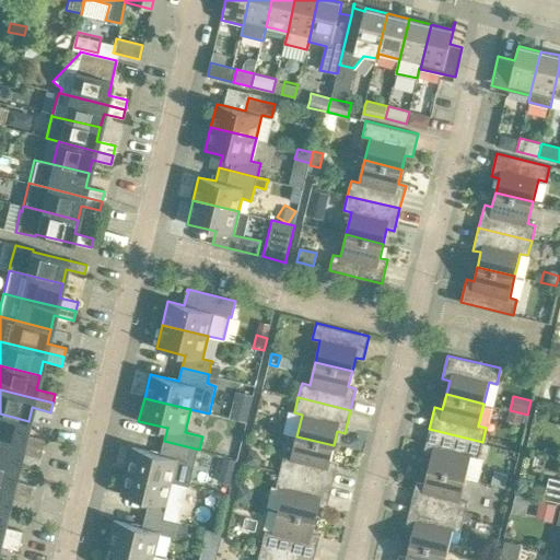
[(233,403),(229,418),(246,422),(251,407),(233,403)]
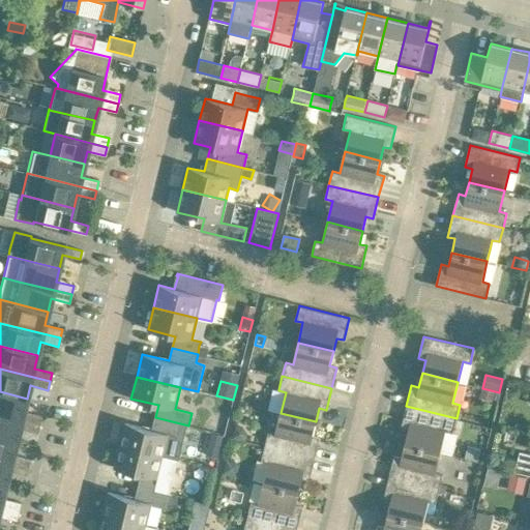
[(481,390),(478,400),(493,403),(493,401),(495,393),(481,390)]
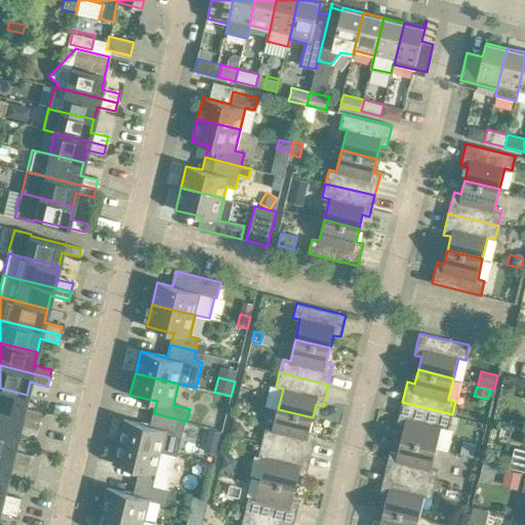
[(0,410),(39,420),(41,412),(24,408),(27,395),(0,388),(0,410)]
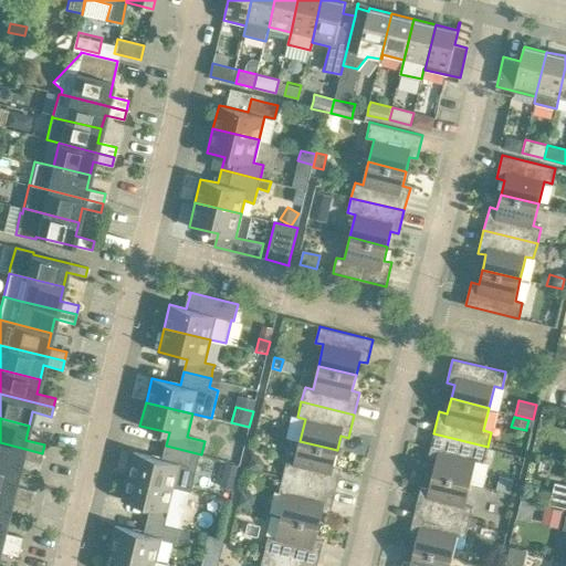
[(436,459),(432,473),(470,483),(475,461),(483,462),(488,447),(433,433),(428,457),(436,459)]
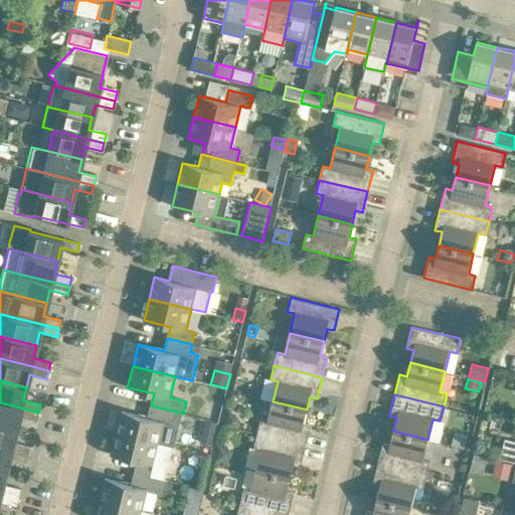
[(304,423),(307,409),(273,401),(268,421),(261,420),(258,434),(306,446),(311,424),(304,423)]
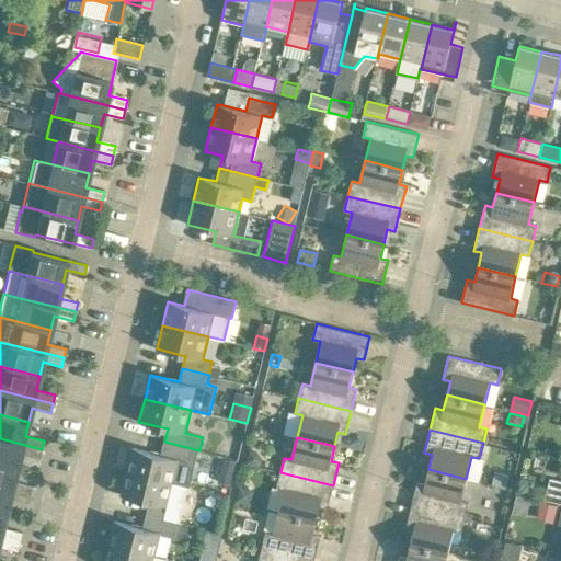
[(0,438),(0,464),(18,468),(21,454),(39,459),(42,449),(0,438)]
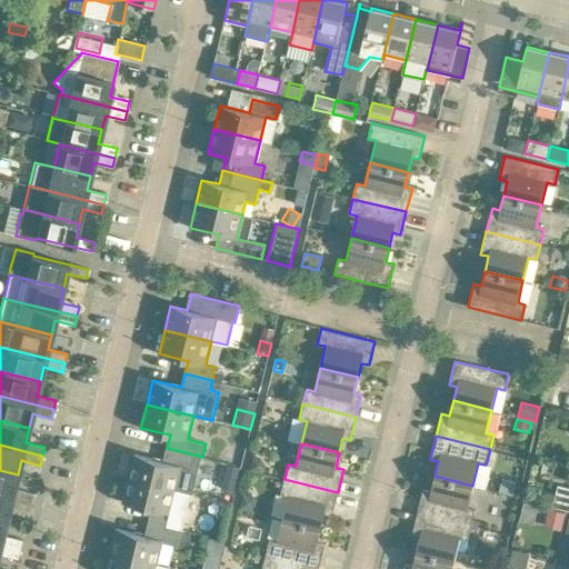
[(135,455),(128,478),(175,490),(180,467),(190,469),(193,455),(167,448),(163,461),(135,455)]
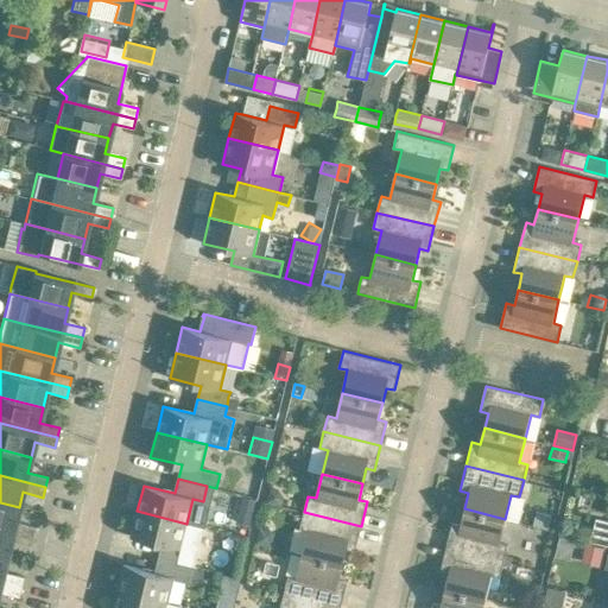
[(268,489),(265,505),(280,508),(283,499),(278,492),(268,489)]
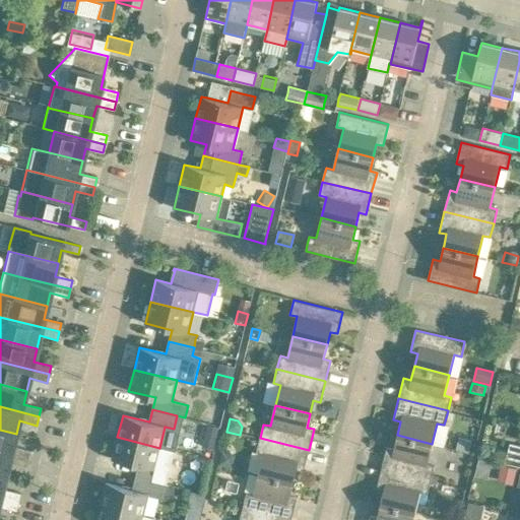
[(206,428),(204,438),(215,441),(218,430),(206,428)]
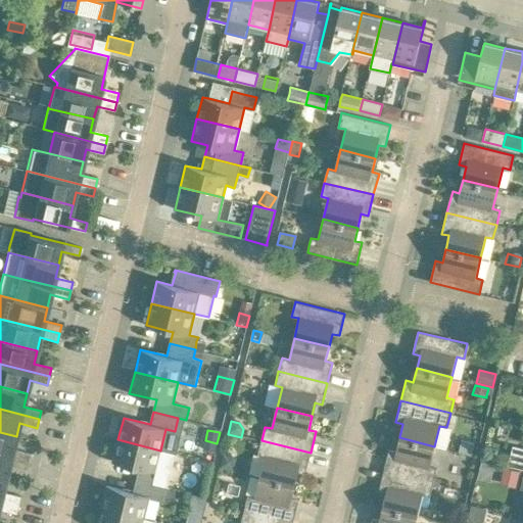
[(0,455),(29,462),(31,454),(13,449),(16,436),(0,432),(0,455)]
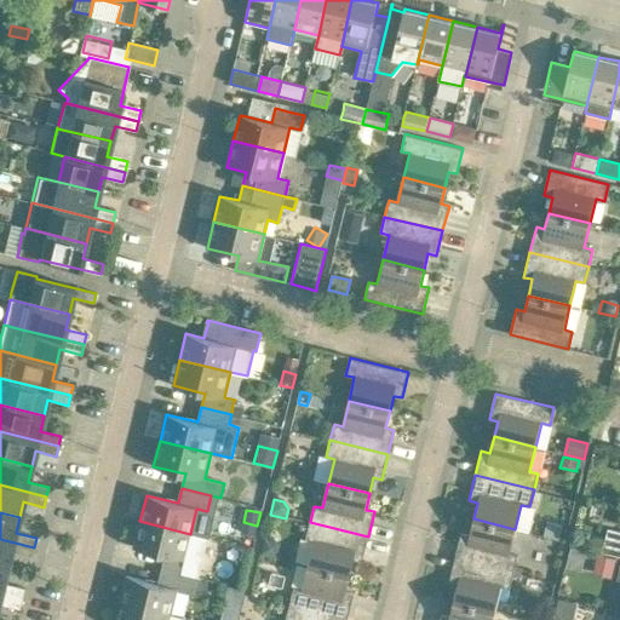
[(461,533),(455,557),(514,572),(517,556),(509,554),(515,529),(474,518),(470,535),(461,533)]
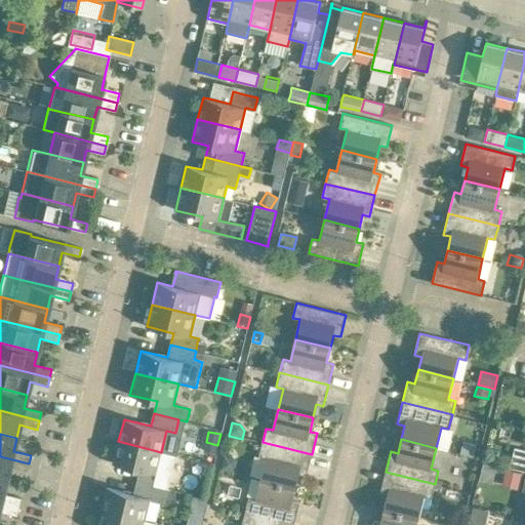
[(161,452),(118,441),(113,463),(139,470),(136,482),(162,488),(165,475),(156,473),(161,452)]
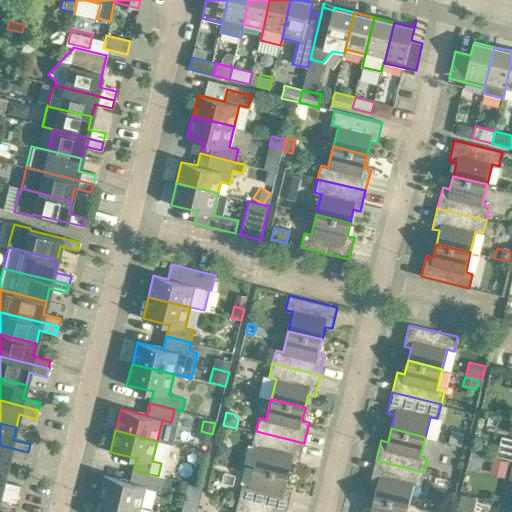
[(259,446),(254,467),(289,475),(292,462),(299,464),(304,443),(256,431),(252,445),(259,446)]
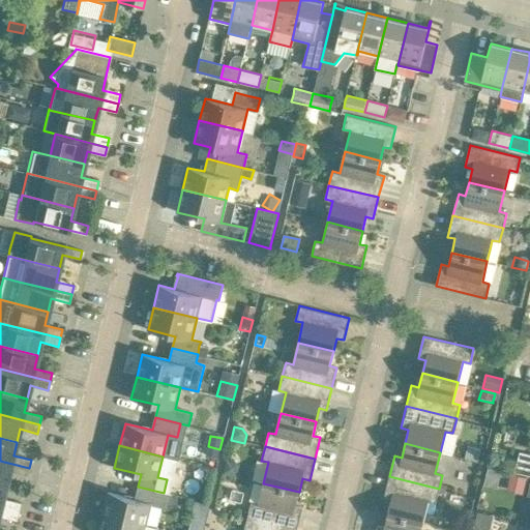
[(467,447),(464,461),(477,464),(480,450),(467,447)]
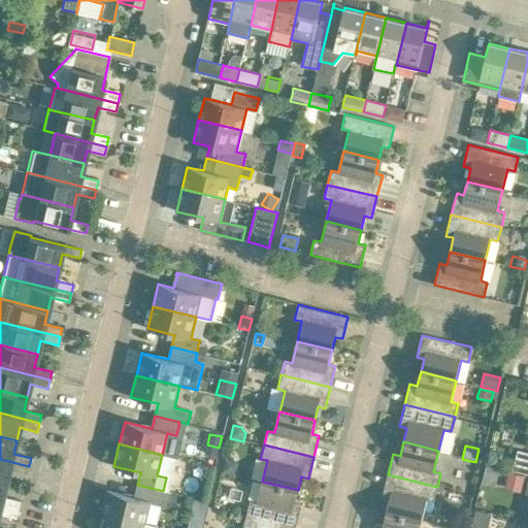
[(0,459),(0,482),(5,484),(8,470),(27,475),(29,466),(0,459)]
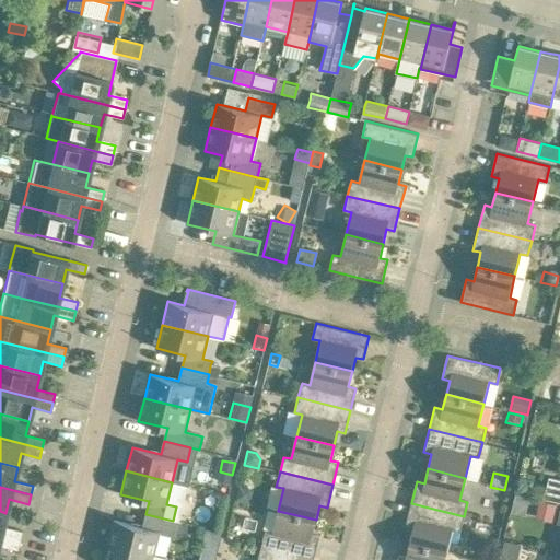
[(238,488),(235,501),(249,505),(253,491),(238,488)]
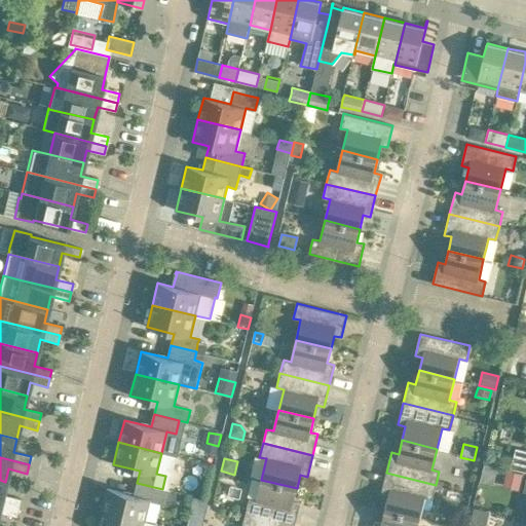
[(506,472),(502,489),(519,492),(523,476),(506,472)]
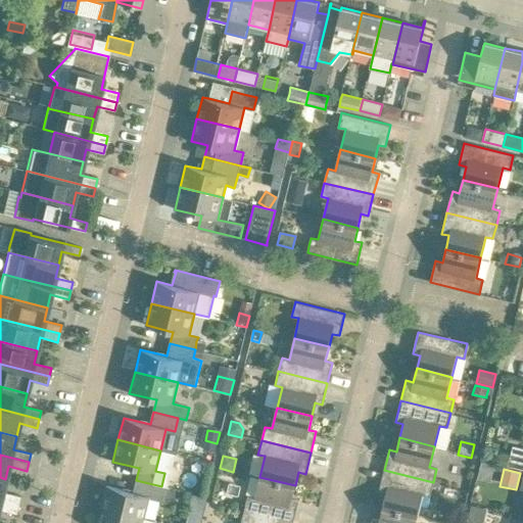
[(386,493),(383,507),(418,516),(423,494),(430,496),(433,482),(384,470),(379,491),(386,493)]
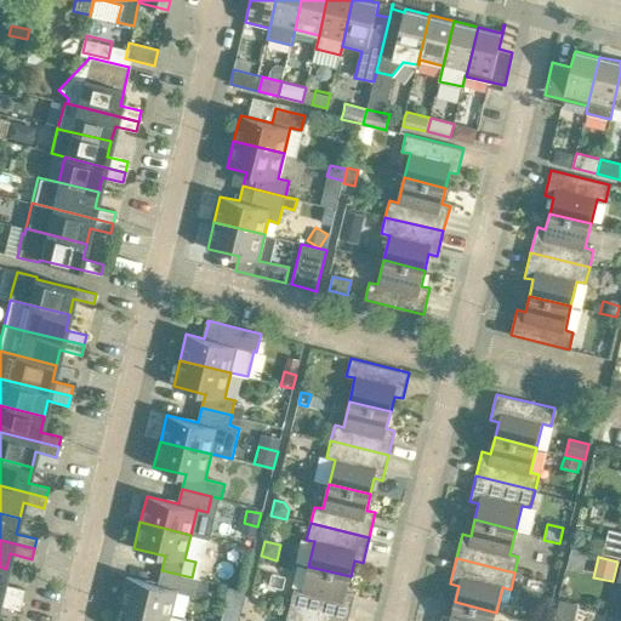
[(0,593),(21,599),(23,590),(3,585),(6,569),(0,567),(0,593)]
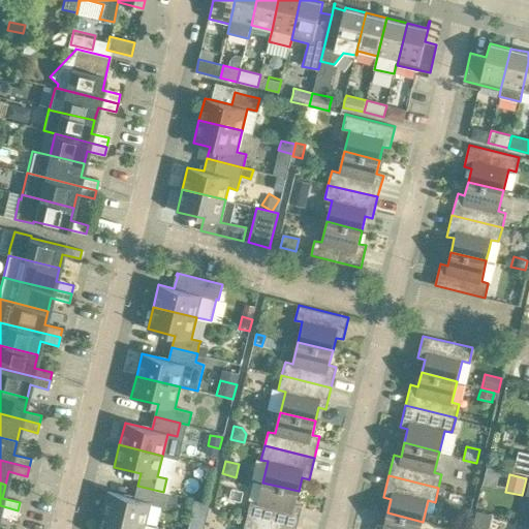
[(294,504),(299,491),(262,483),(258,503),(251,501),(247,516),(297,528),(302,506),(294,504)]
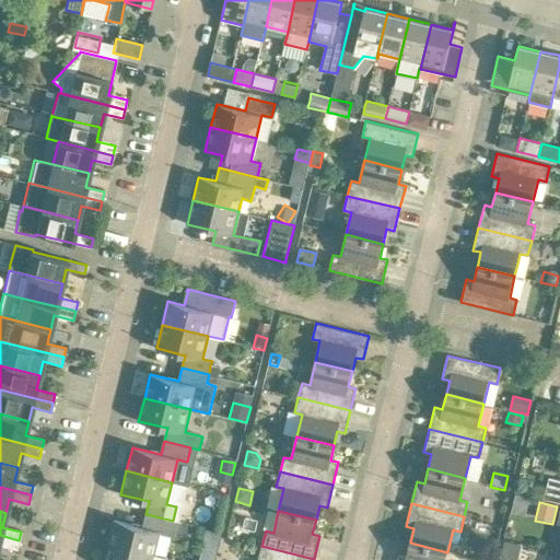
[(182,523),(173,521),(146,514),(142,527),(114,521),(108,544),(154,555),(160,533),(178,537),(182,523)]
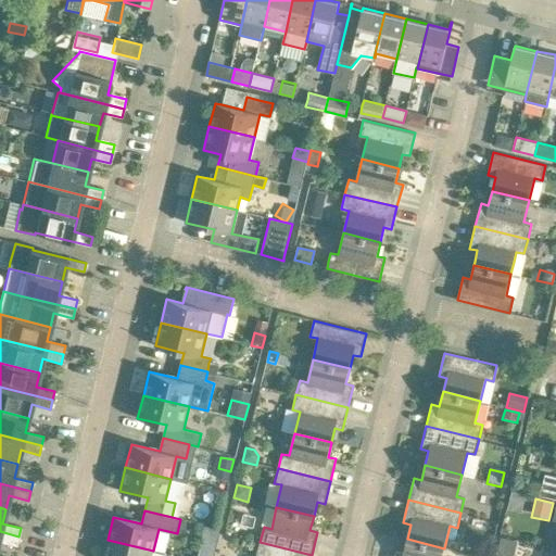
[(204,528),(201,541),(216,544),(219,532),(218,531),(204,528)]
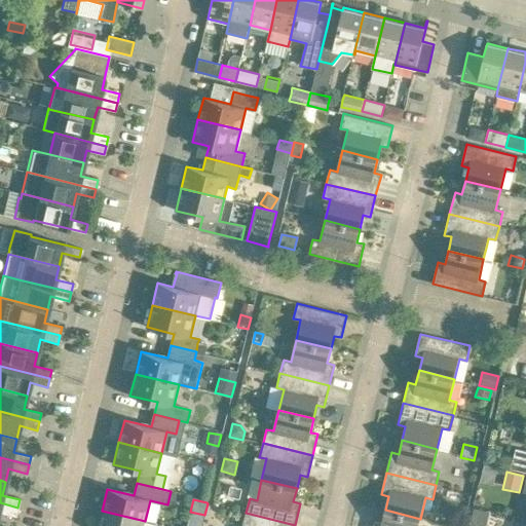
[(0,512),(15,517),(17,508),(0,502),(0,512)]
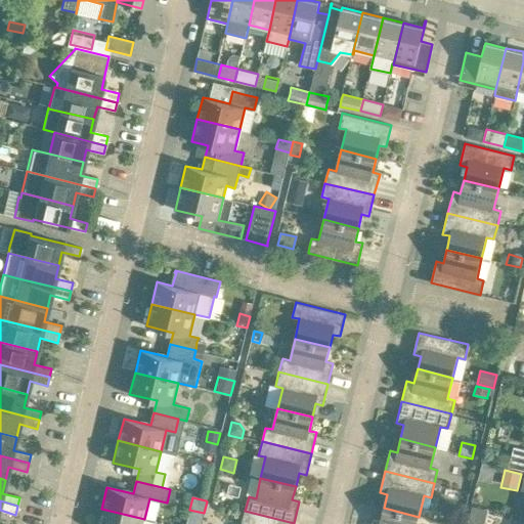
[(373,519),(372,523),(416,523),(419,517),(384,508),(380,521),(373,519)]
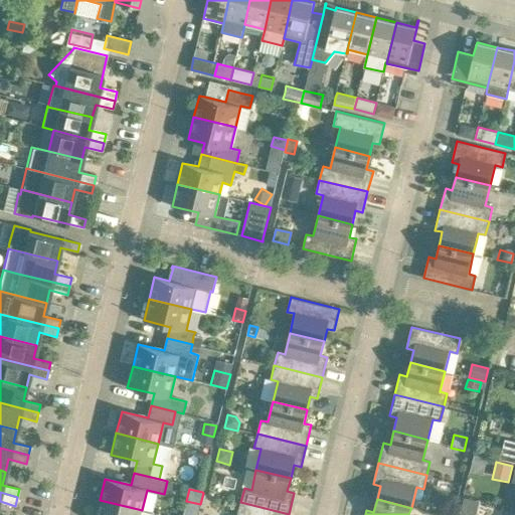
[(154,514),(155,513),(142,510),(100,500),(96,514),(154,514)]
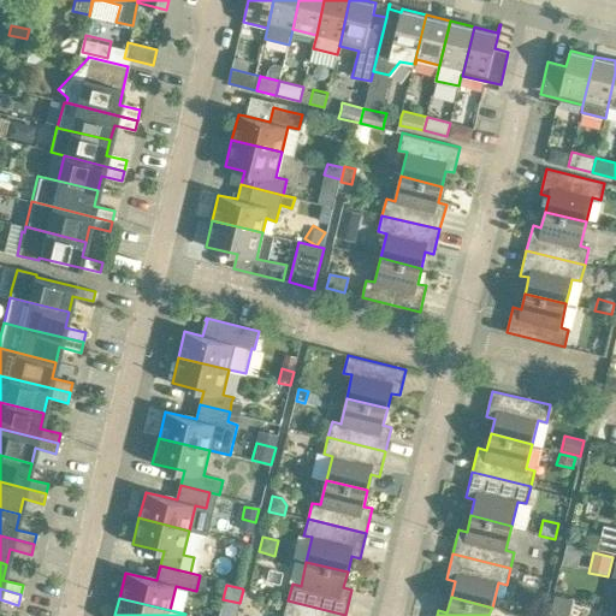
[(344,615),(345,615),(288,600),(283,615),(344,615)]
